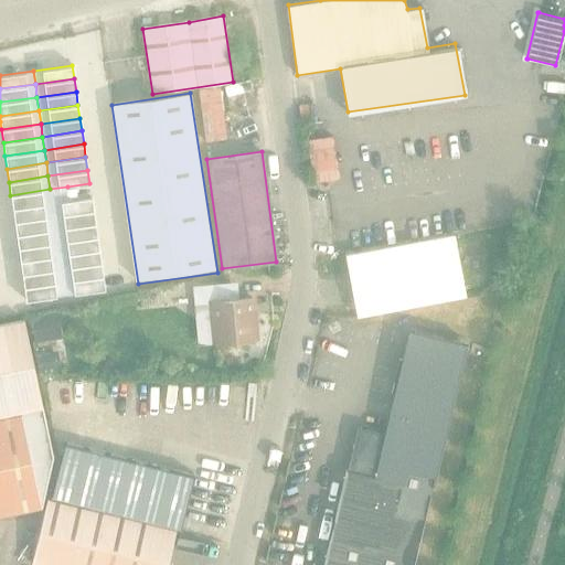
[(67,187),(50,189),(52,202),(68,200),(67,187)]
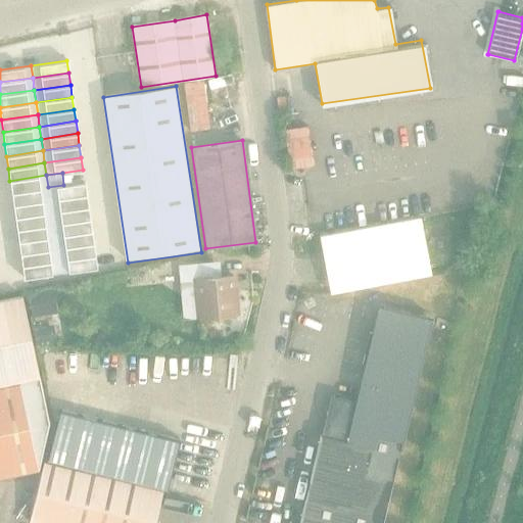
[(46,175),(9,181),(11,192),(48,187),(46,175)]
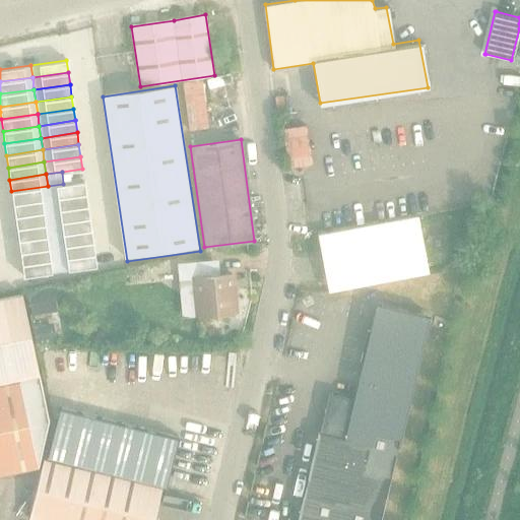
[(63,184),(48,186),(49,198),(85,193),(83,181),(63,184)]
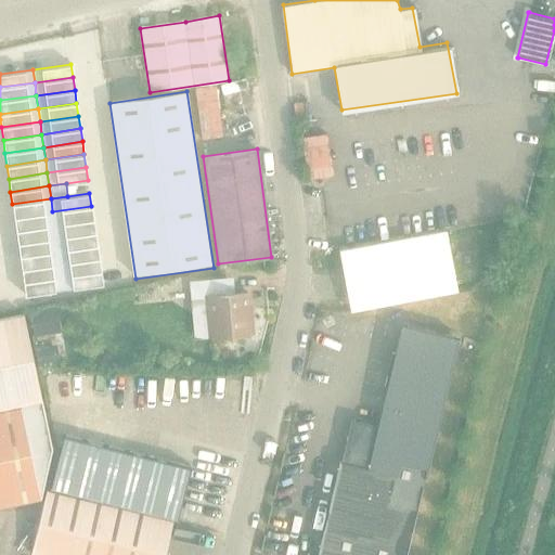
[(51,198),(12,204),(14,217),(52,211),(51,198)]
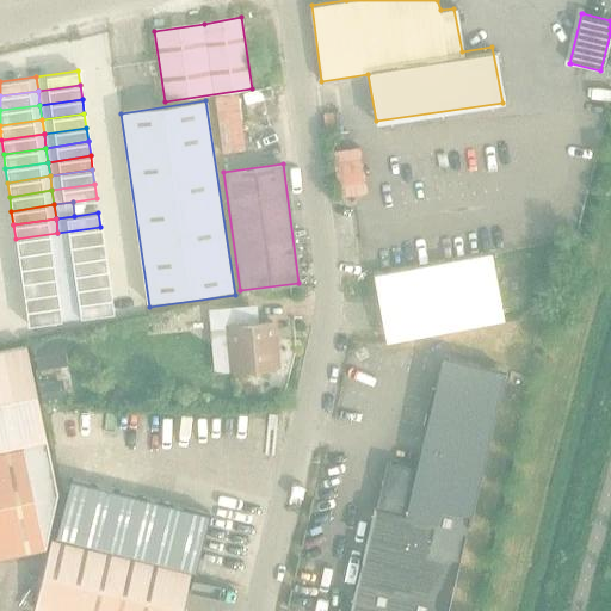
[(100,227),(57,233),(60,247),(103,241),(100,227)]
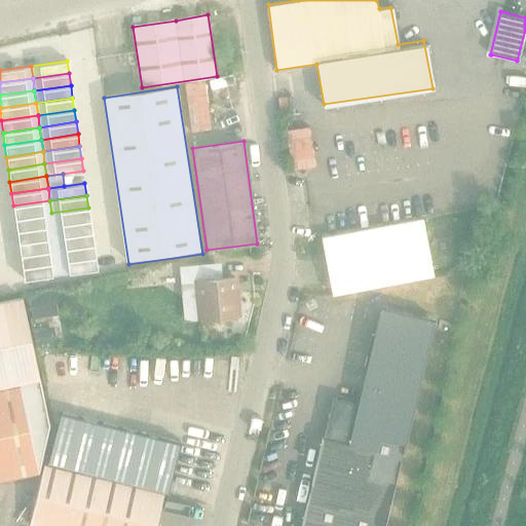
[(49,200),(13,205),(15,218),(51,213),(49,200)]
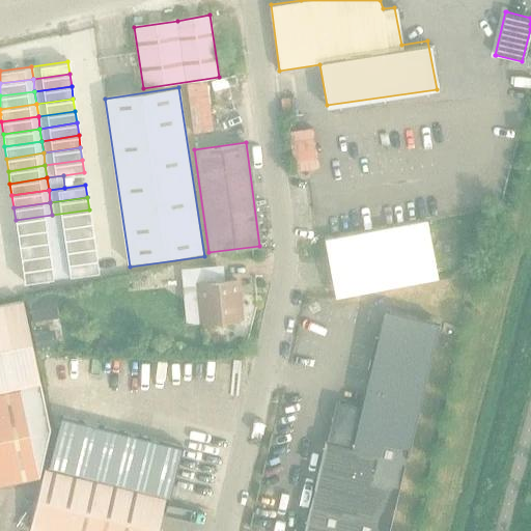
[(89,210),(52,215),(54,227),(90,222),(89,210)]
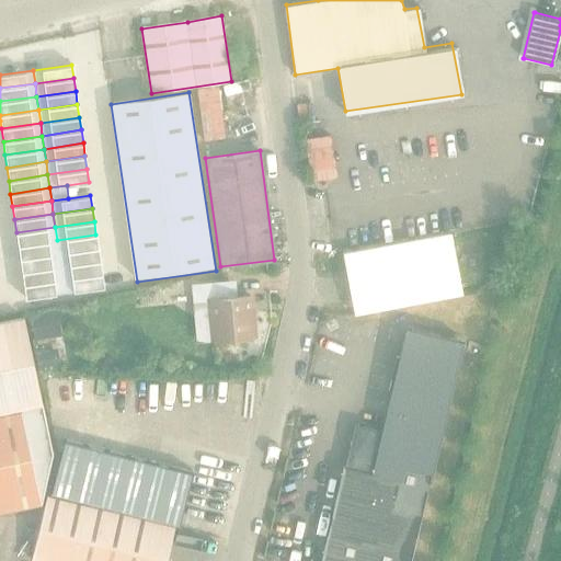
[(55,227),(16,232),(18,245),(57,240),(55,227)]
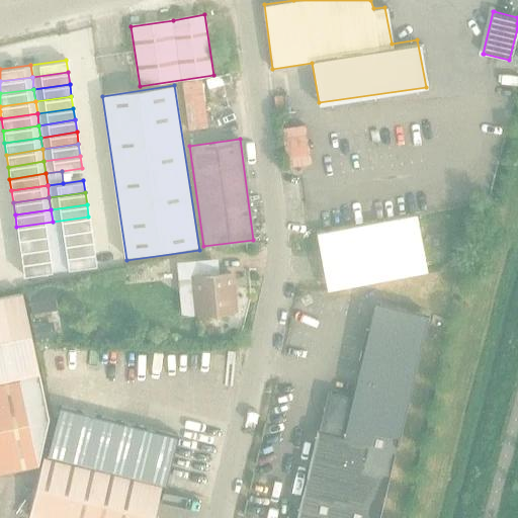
[(316,234),(326,289),(426,270),(416,214),(316,234)]
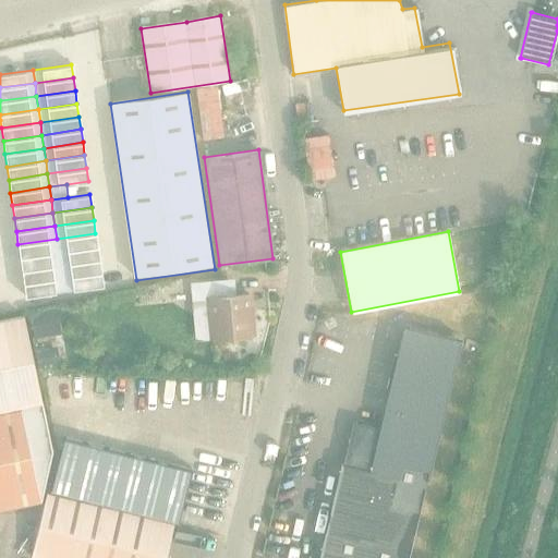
[(95,233),(57,239),(59,252),(97,245),(95,233)]
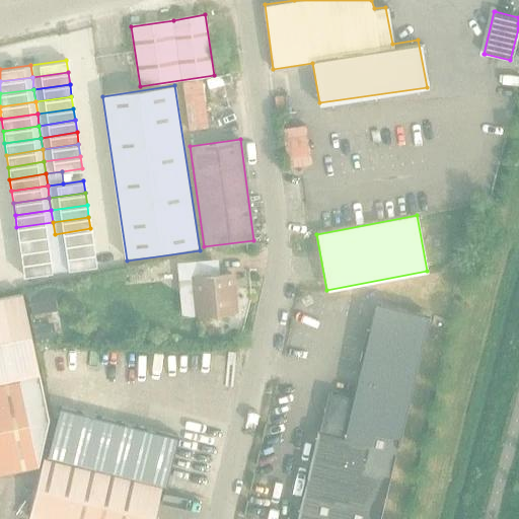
[(53,222),(16,227),(18,239),(55,234),(53,222)]
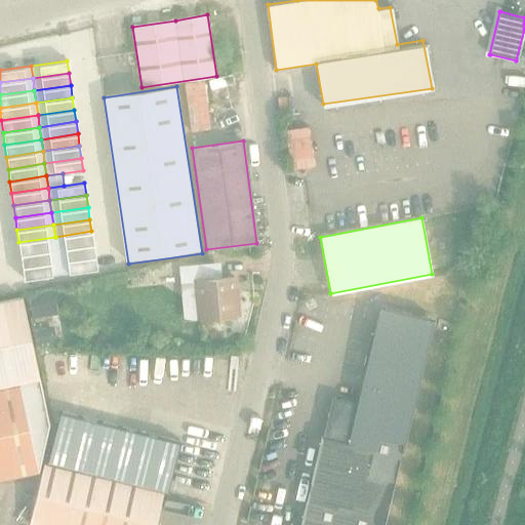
[(91,231),(55,237),(56,249),(93,243),(91,231)]
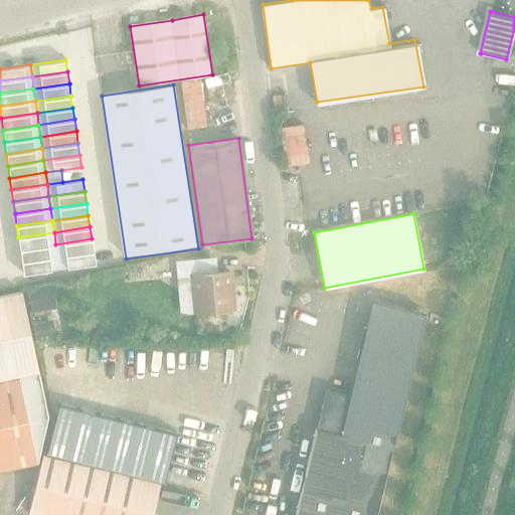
[(54,232),(18,237),(20,249),(55,244),(54,232)]
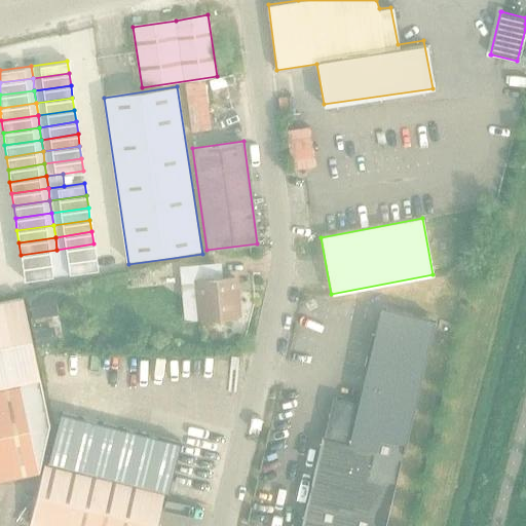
[(94,243),(57,250),(59,261),(95,256),(94,243)]
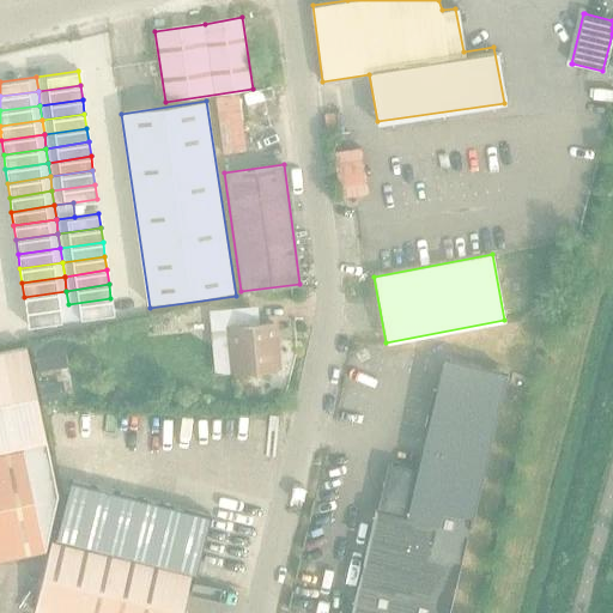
[(66,291),(24,297),(25,311),(68,304),(66,291)]
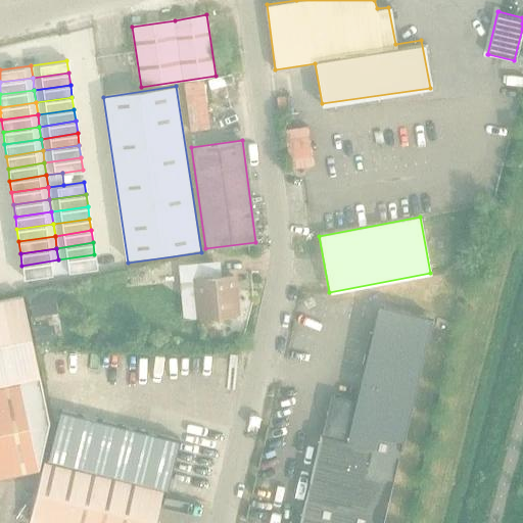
[(94,254),(58,259),(60,273),(96,268),(94,254)]
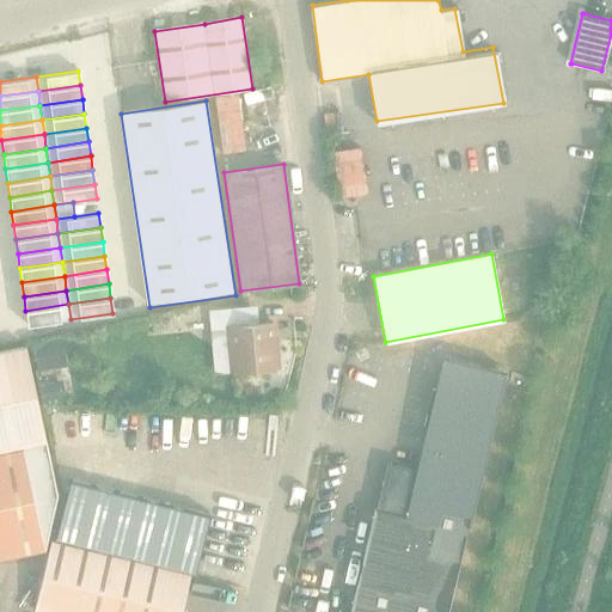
[(68,304),(25,311),(28,325),(71,319),(68,304)]
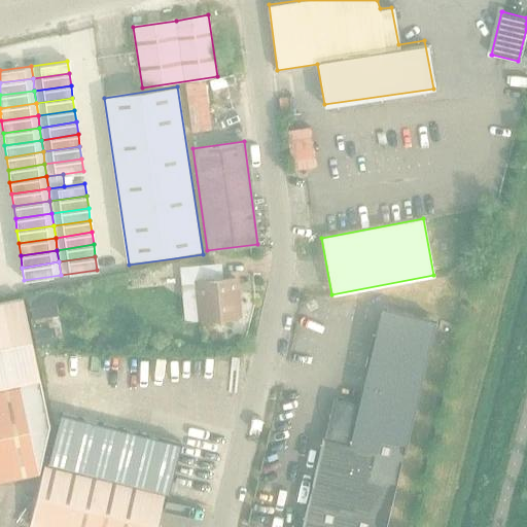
[(198,299),(200,319),(238,316),(235,278),(197,281),(197,285),(195,287),(196,296),(198,299)]
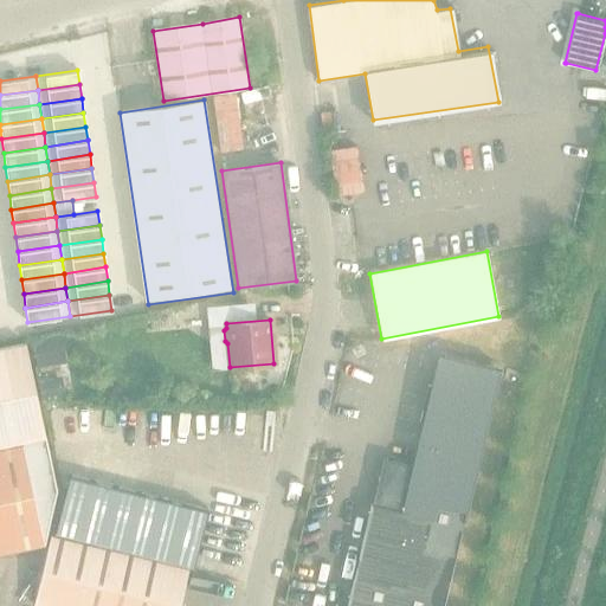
[(0,552),(43,543),(56,485),(25,342),(0,347),(0,552)]
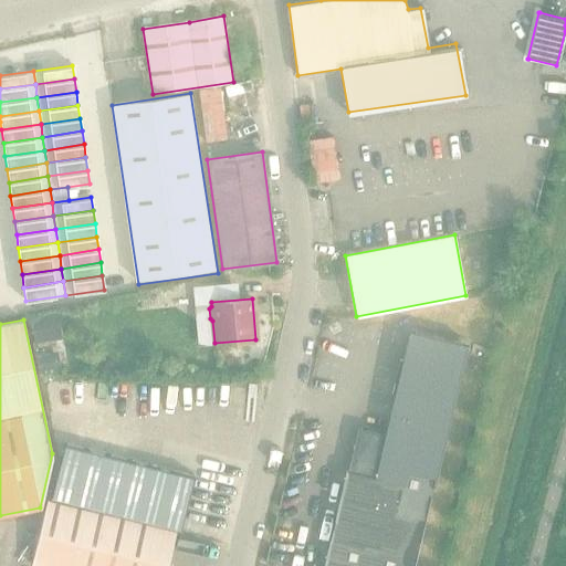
[(376,481),(352,472),(326,565),(413,565),(433,481),(440,485),(473,355),(410,339),(376,481)]
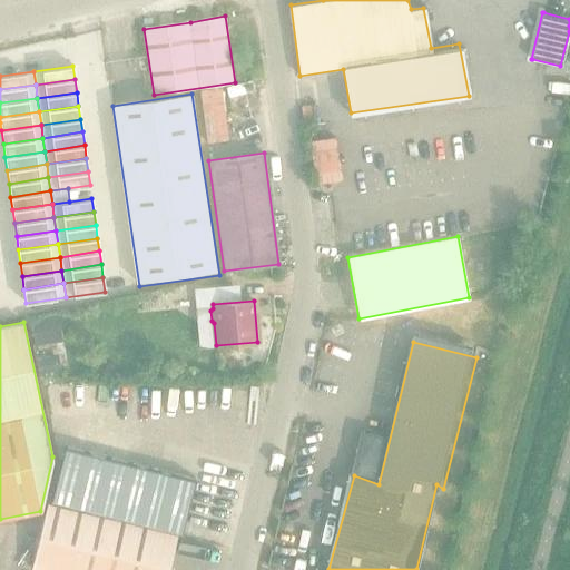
[(65,446),(51,499),(182,531),(195,479),(65,446)]
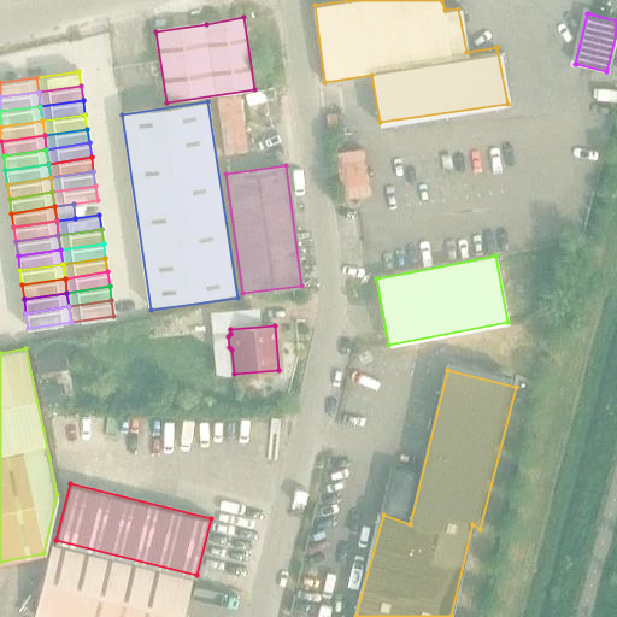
[(34,615),(42,616),(181,616),(191,579),(51,545),(34,615)]
